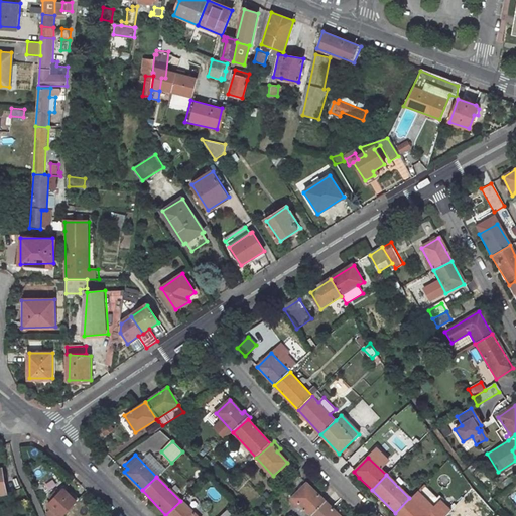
[(306,483),(291,497),(309,515),(325,501),(306,483)]
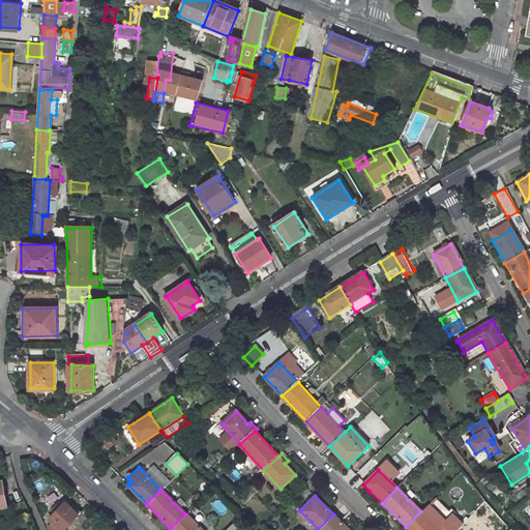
[(49,529),(63,529),(78,516),(65,503),(60,508),(57,505),(51,511),(54,514),(47,522),(50,526),(48,528),(49,529)]
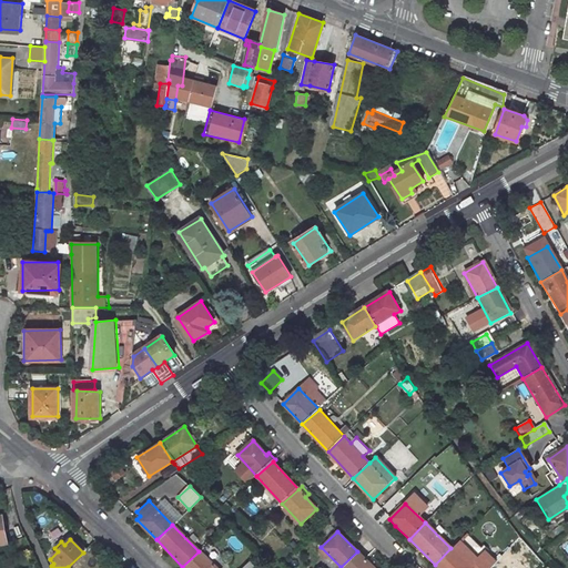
[(470,567),(477,560),(458,540),(450,548),(470,567)]
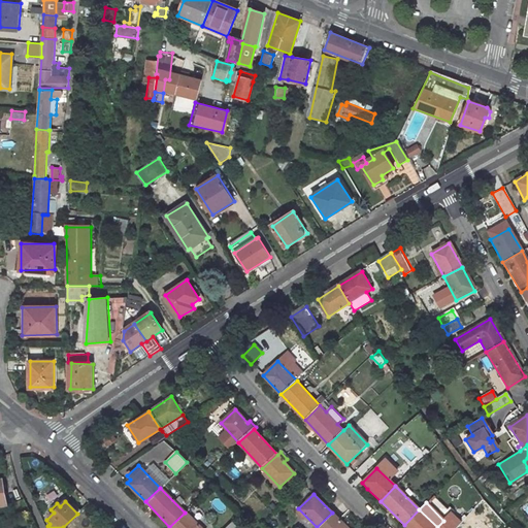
[(436,527),(437,527),(419,509),(404,525),(407,527),(436,527)]
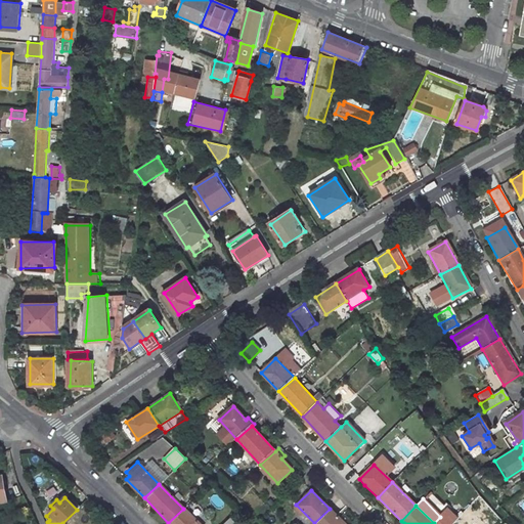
[(169,523),(199,523),(183,509),(168,523),(169,523)]
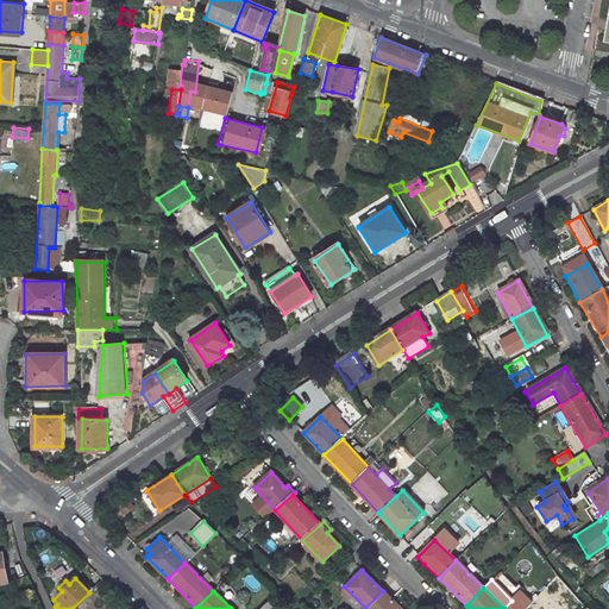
[(365,608),(400,608),(383,591),(365,608)]
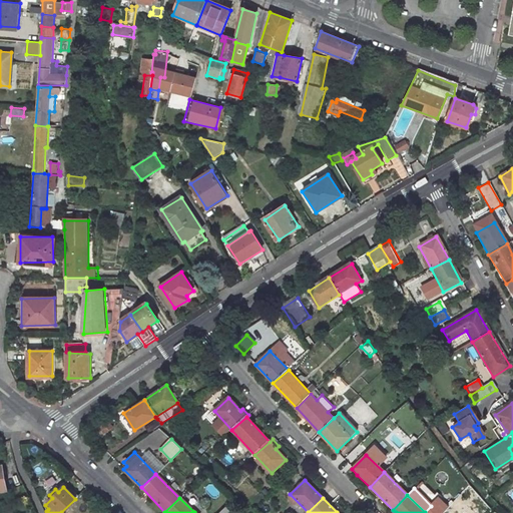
[(431,506),(425,512),(424,512),(442,512),(448,508),(438,498),(431,506)]
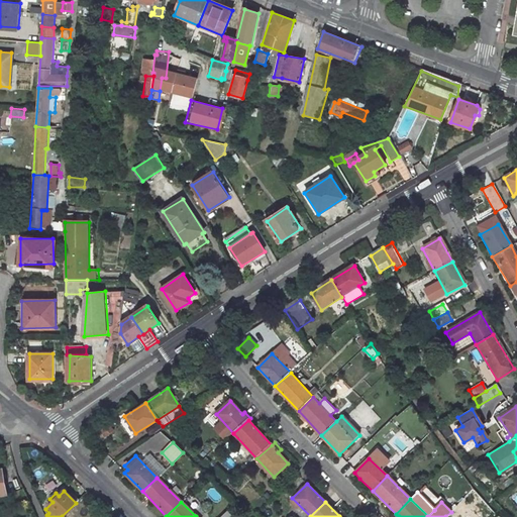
[(456,516),(457,516),(461,513),(455,507),(451,512),(456,516)]
